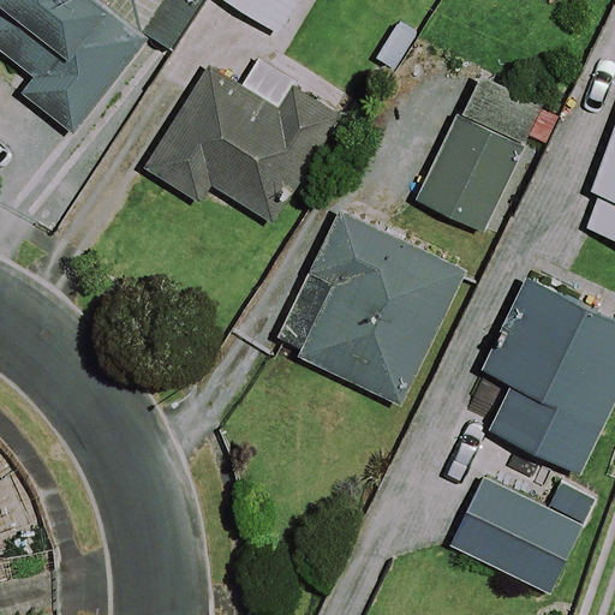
[(1,0),(11,6),(0,21),(0,51),(33,76),(21,93),(75,132),(148,35),(171,52),(204,7),(193,0),(1,0)]
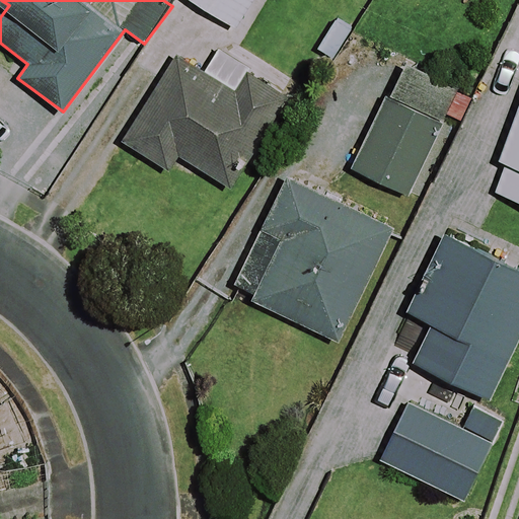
[(252,0),(190,0),(234,28),(252,0)]
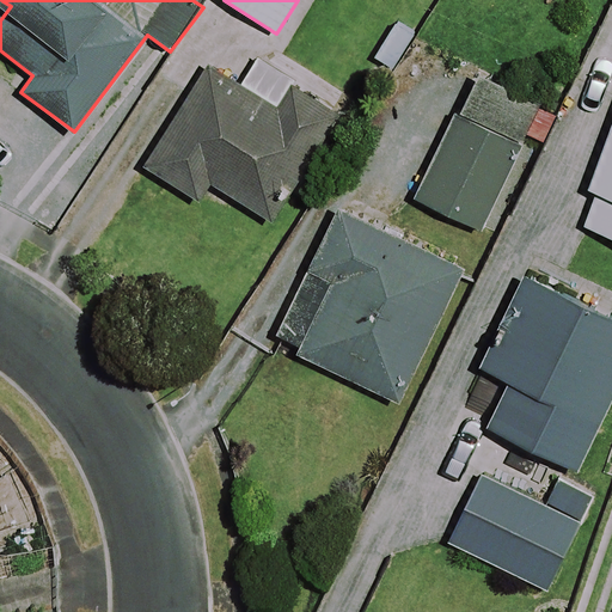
[(242,92),(204,69),(146,167),(200,200),(209,183),(270,220),(338,109),(259,61),(242,92)]
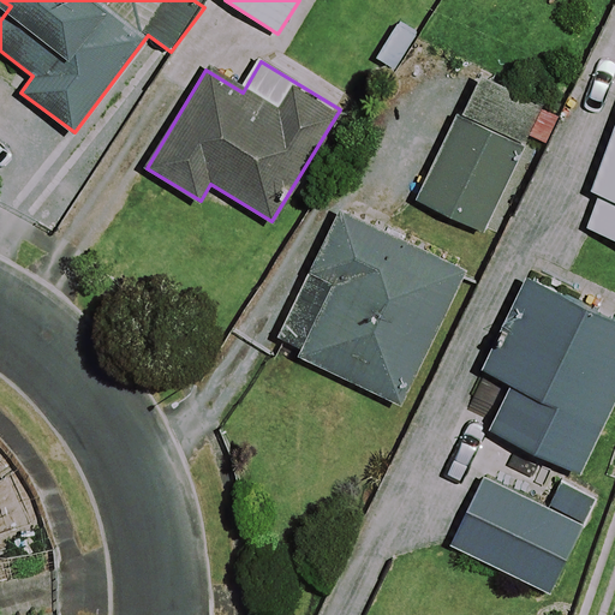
[(541,108),(479,79),(422,204),(483,233),(541,108)]
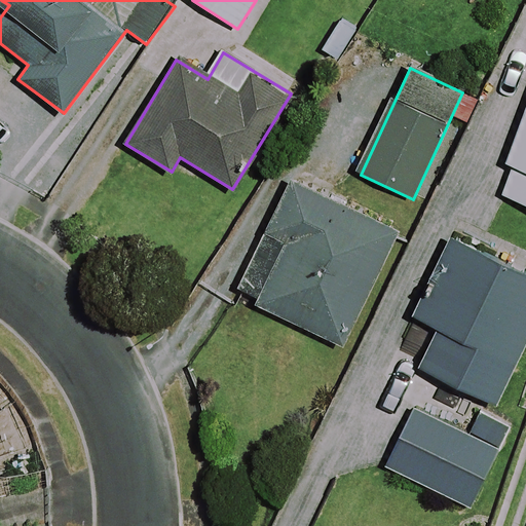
[(525,108),(495,196),(525,207),(525,108)]
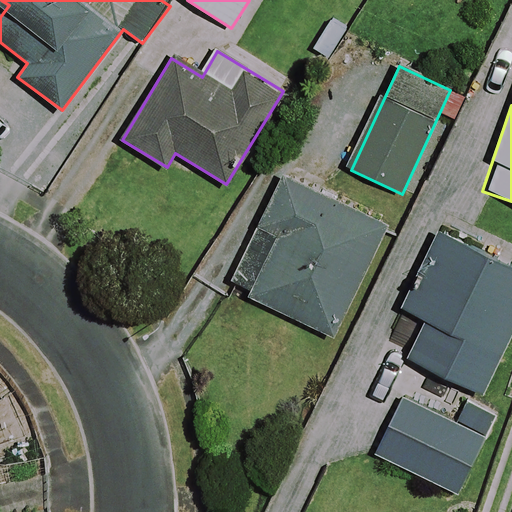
[(387,226),(283,175),(259,224),(279,234),(249,295),(334,336),(387,226)]
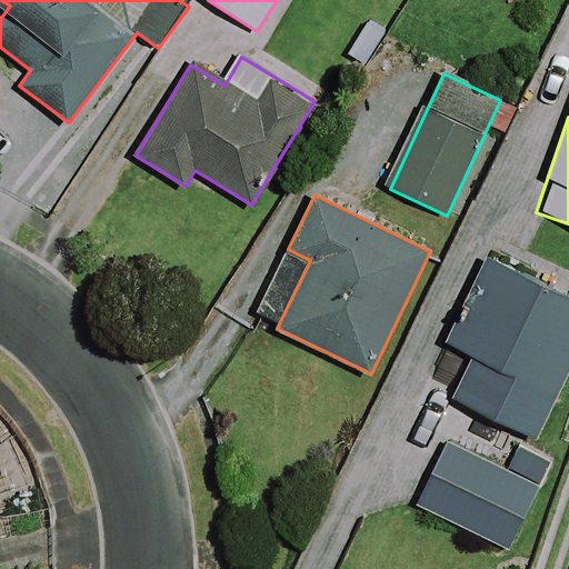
[(555,288),(497,260),(456,347),(472,355),(451,397),(537,438),(568,370),(568,338),(537,322),(555,288)]
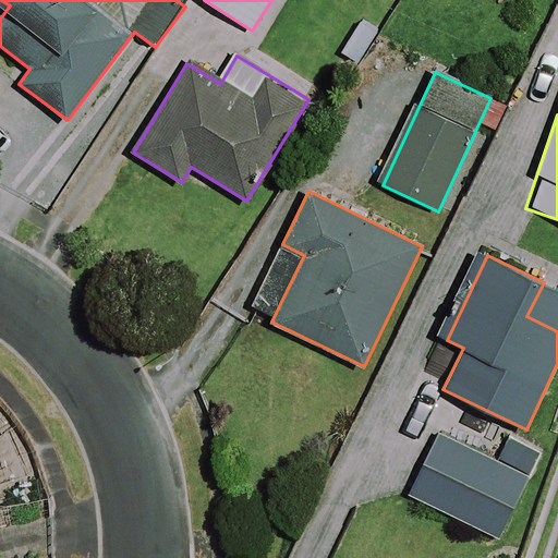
[(525,482),(438,440),(411,498),(498,540),(525,482)]
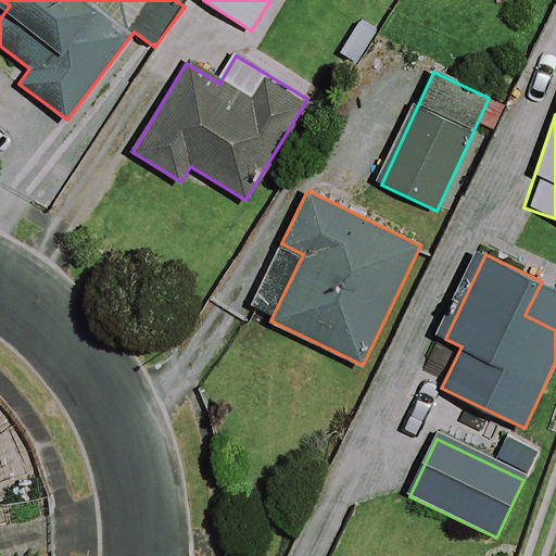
All buildings are outlined.
